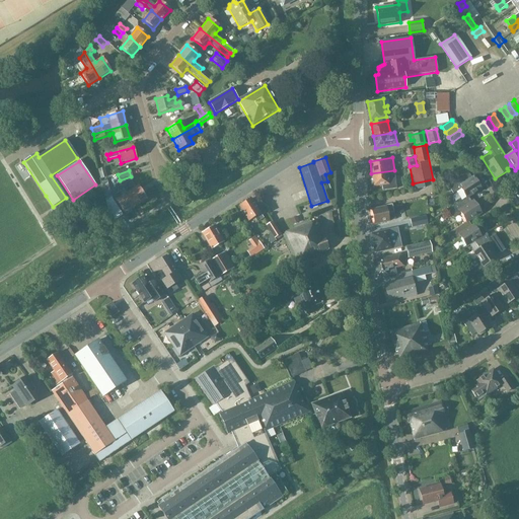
[(396,189),(394,170),(371,173),(373,187),(382,186),(382,191),(396,189)]
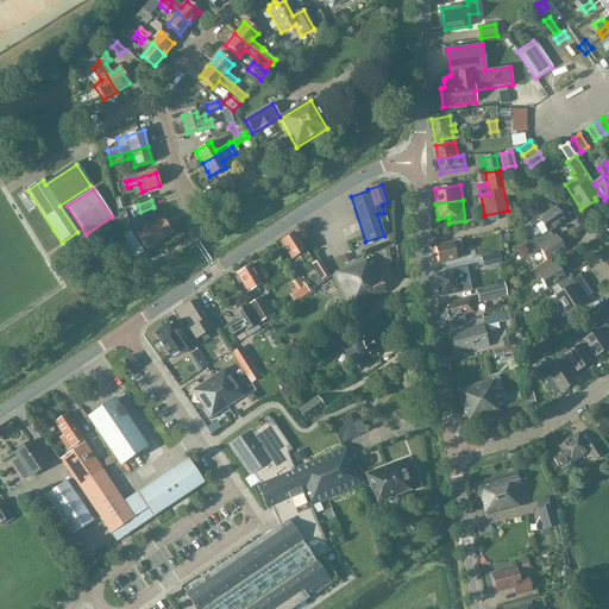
[(519,212),(526,207),(521,202),(515,207),(519,212)]
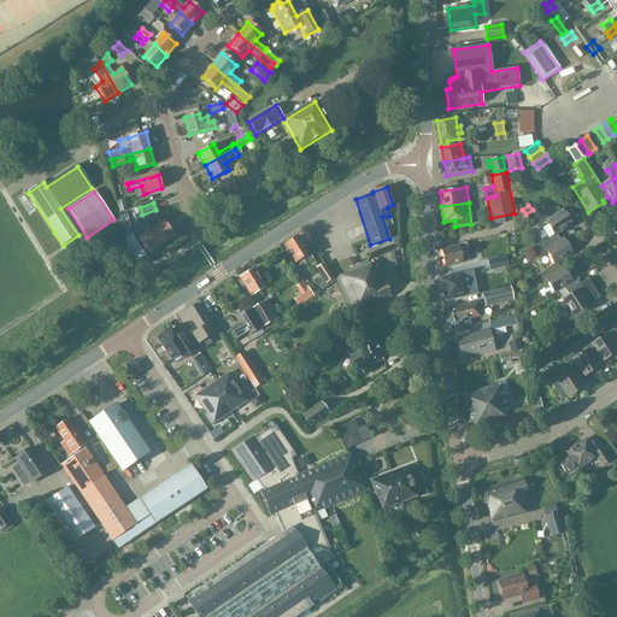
[(546,224),(554,235),(557,234),(571,224),(562,210),(559,211),(556,205),(532,221),(538,230),(546,224)]
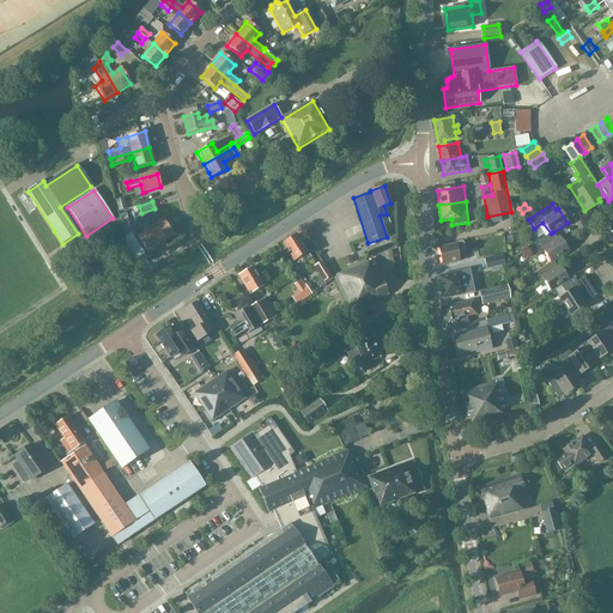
[(149,216),(144,219),(161,244),(174,236),(163,220),(156,225),(149,216)]
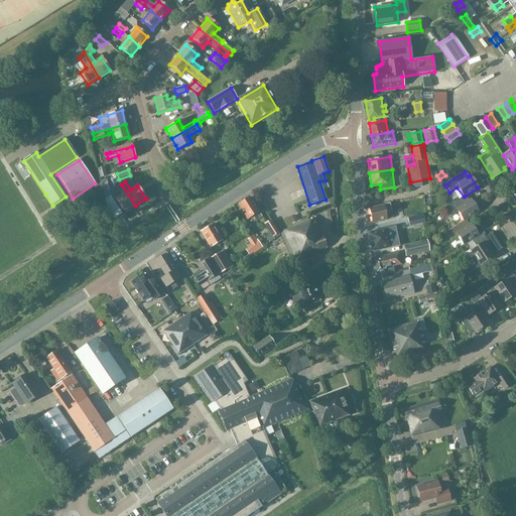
[(417,186),(415,181),(406,183),(407,189),(417,186)]
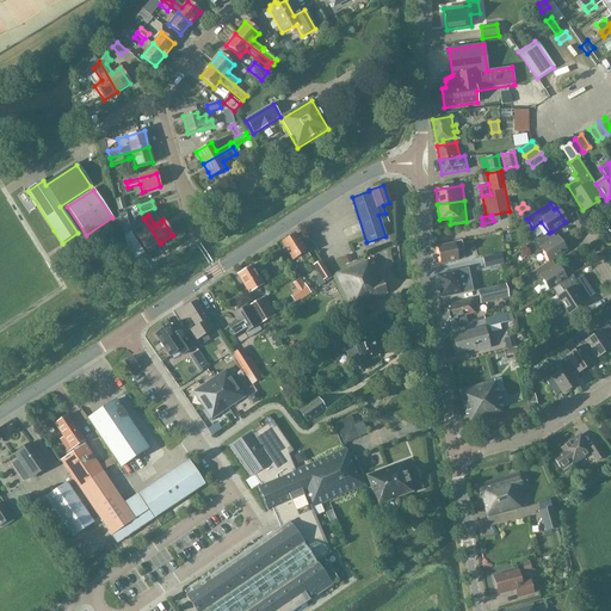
[(160,244),(143,218),(139,222),(144,232),(136,238),(147,252),(160,244)]
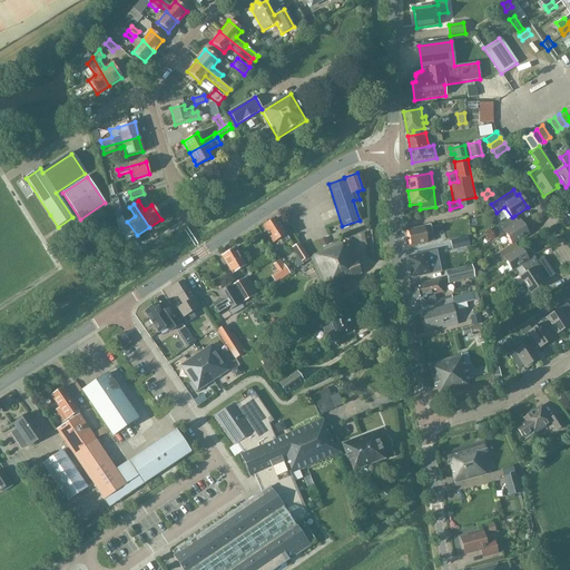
[(282,244),(291,238),(277,216),(262,226),(273,244),(278,239),(282,244)]
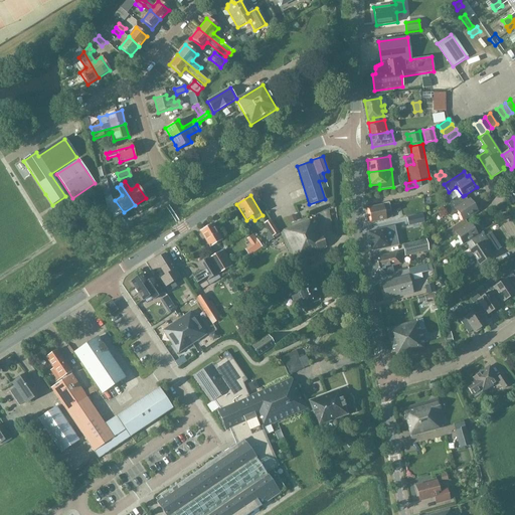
[(468,200),(465,195),(463,196),(444,208),(449,216),(457,211),(462,220),(464,219),(477,211),(470,199),(468,200)]
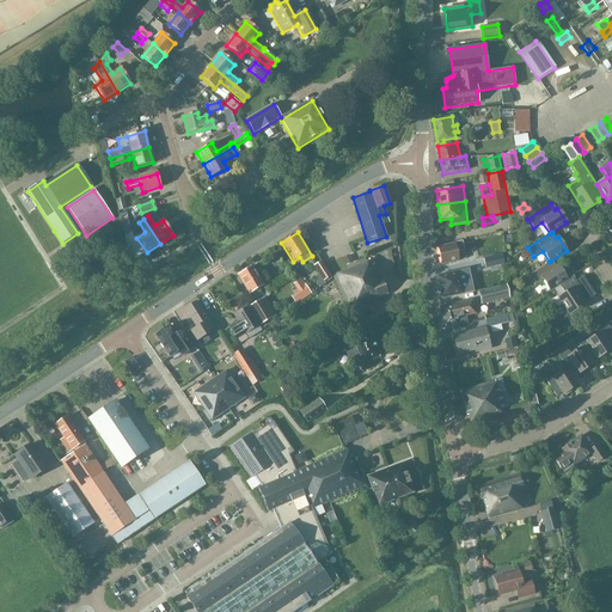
[(457,252),(463,251),(461,243),(438,248),(441,265),(459,262),(457,252)]
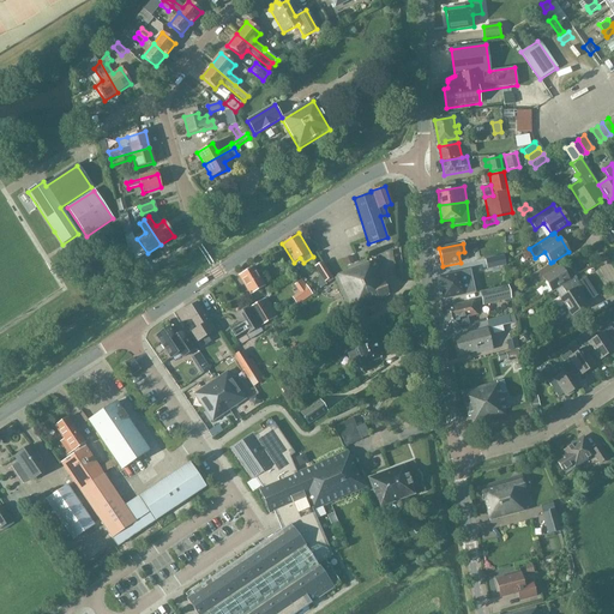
[(476,252),(475,244),(465,245),(467,253),(476,252)]
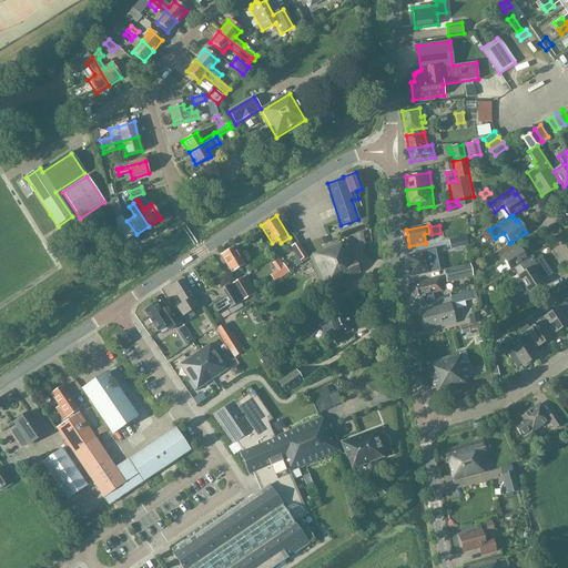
[(315,245),(325,241),(322,233),(312,237),(315,245)]
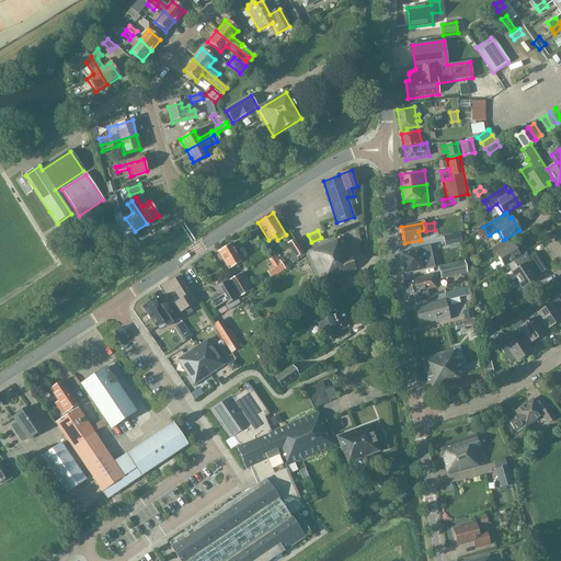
[(445,245),(461,242),(460,233),(445,237),(443,238),(444,244),(445,245)]
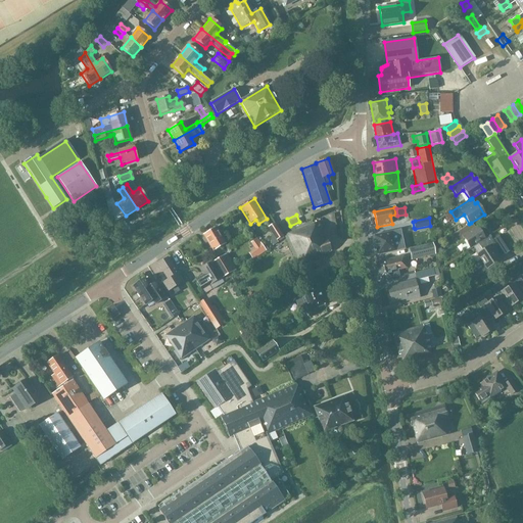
[(474,228),(471,223),(469,224),(450,236),(456,243),(463,239),(469,248),(481,240),(484,239),(476,227),(474,228)]
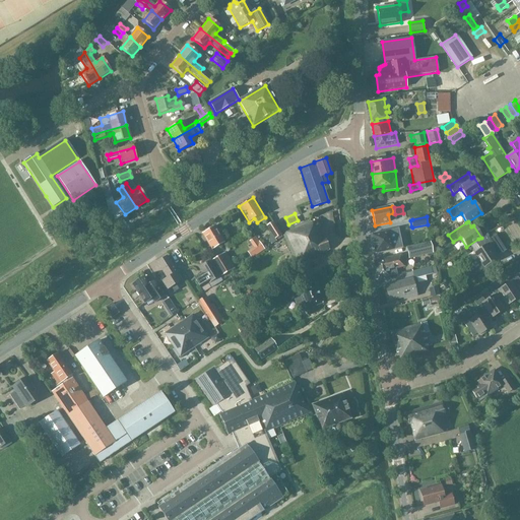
[(296,265),(329,251),(325,238),(321,239),(317,228),(315,229),(313,222),(282,235),(296,265)]
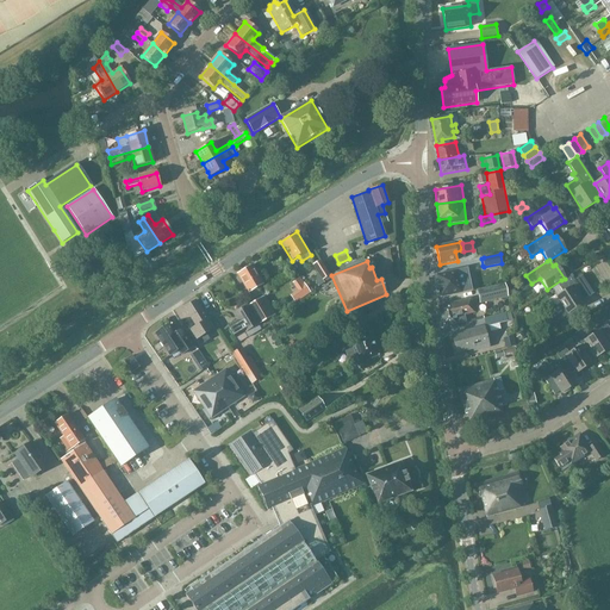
[(322,282),(329,278),(318,262),(311,266),(322,282)]
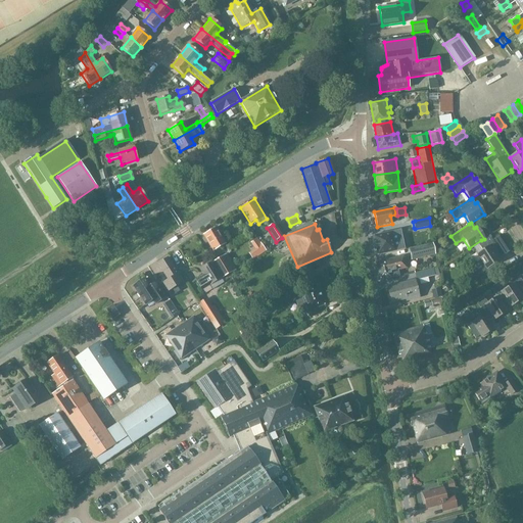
[(215,229),(204,235),(217,256),(223,252),(220,247),(225,244),(215,229)]
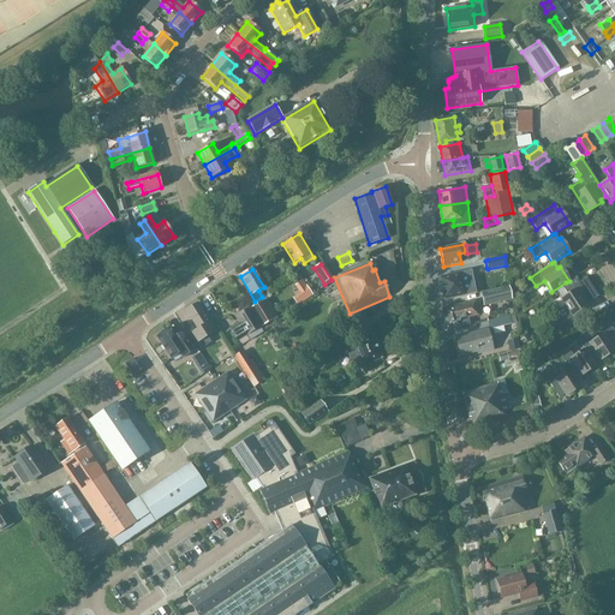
[(467,270),(439,276),(442,299),(475,293),(470,272),(470,270),(467,270)]
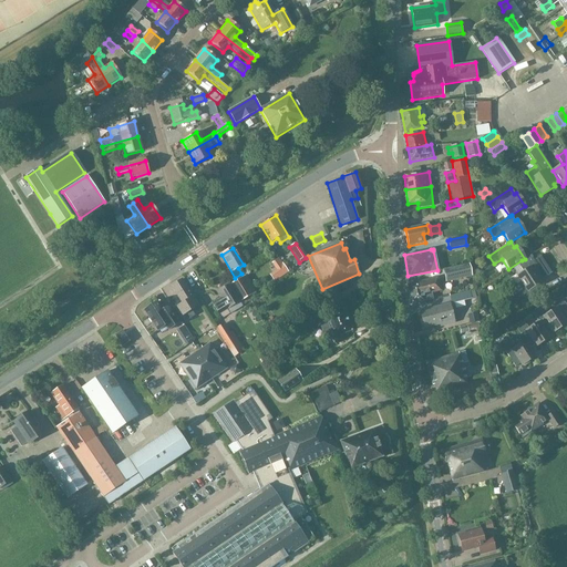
[(523,271),(517,276),(527,291),(540,282),(539,281),(552,272),(540,256),(534,260),(531,255),(525,259),(522,260),(518,264),(523,271)]
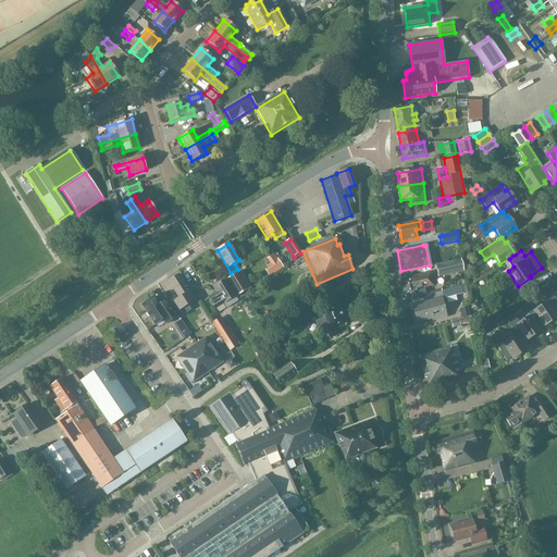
[(460,260),(435,265),(437,277),(463,271),(460,260)]
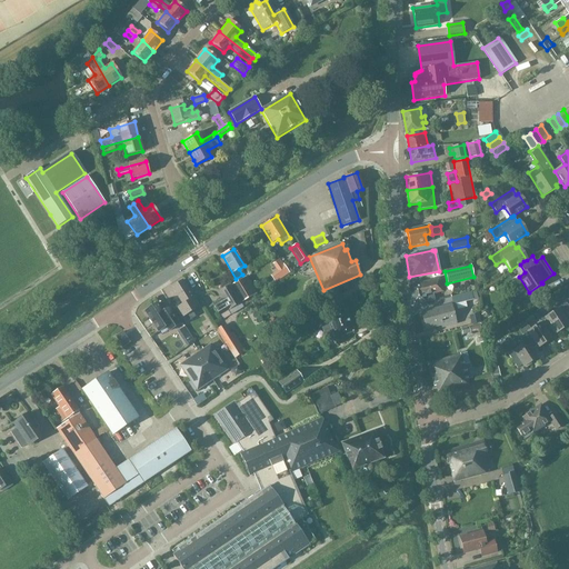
[(286,268),(273,277),(277,282),(289,272),(286,268)]
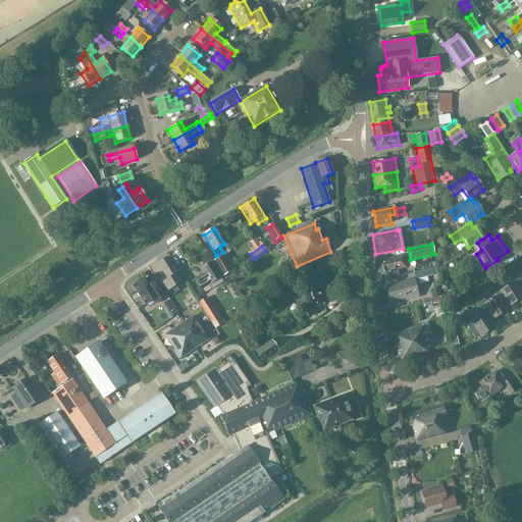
[(226,253),(213,261),(222,276),(236,269),(226,253)]
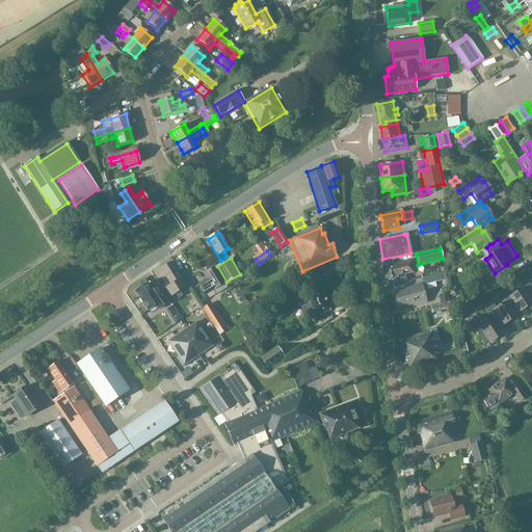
[(402,275),(411,272),(409,261),(381,267),(386,286),(403,282),(402,275)]
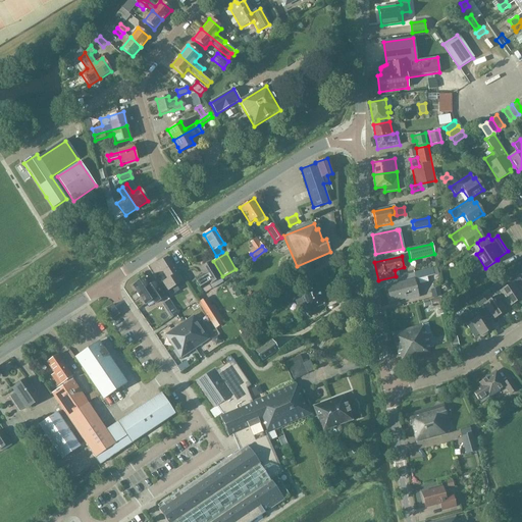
[(167,258),(157,264),(167,279),(162,283),(170,297),(178,291),(173,282),(180,278),(167,258)]
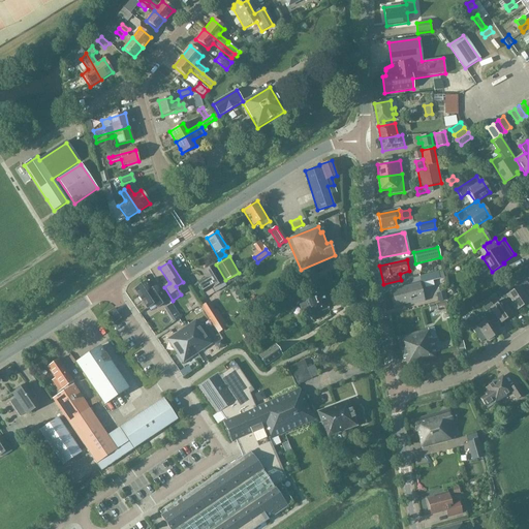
[(204,292),(223,280),(214,265),(203,272),(206,277),(197,282),(204,292)]
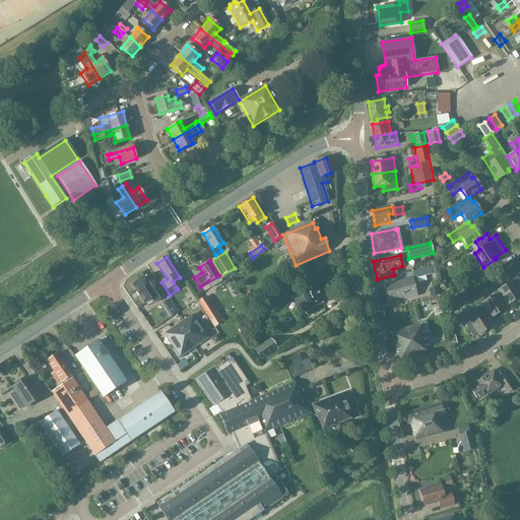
[(431,267),(429,268),(412,272),(414,279),(433,274),(431,267)]
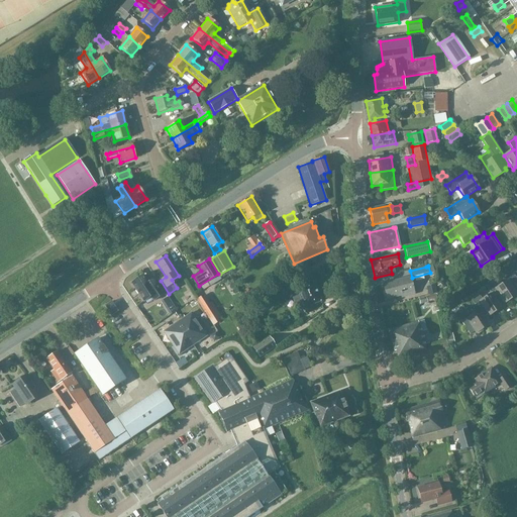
[(481,266),(475,269),(481,278),(487,274),(481,266)]
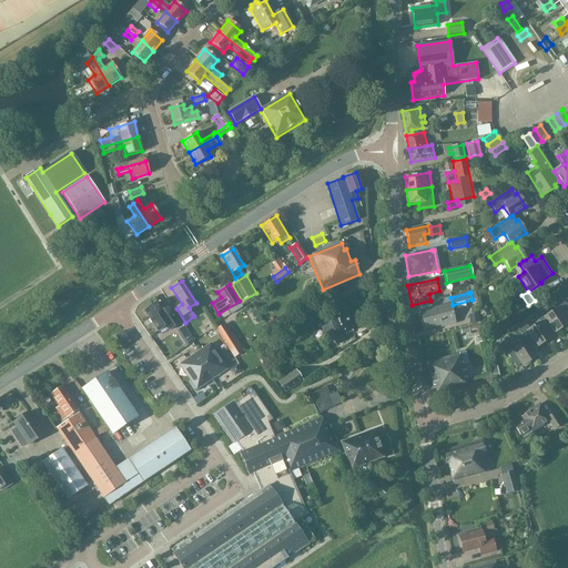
[(169,331),(180,324),(169,307),(162,311),(156,303),(144,312),(158,332),(165,326),(169,331)]
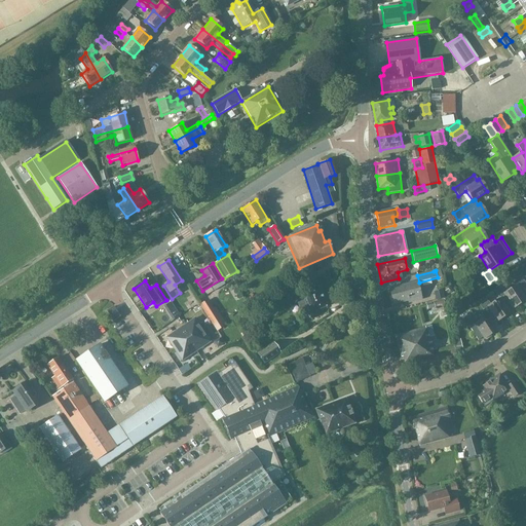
[(525,284),(524,282),(516,287),(525,300),(525,301),(525,284)]
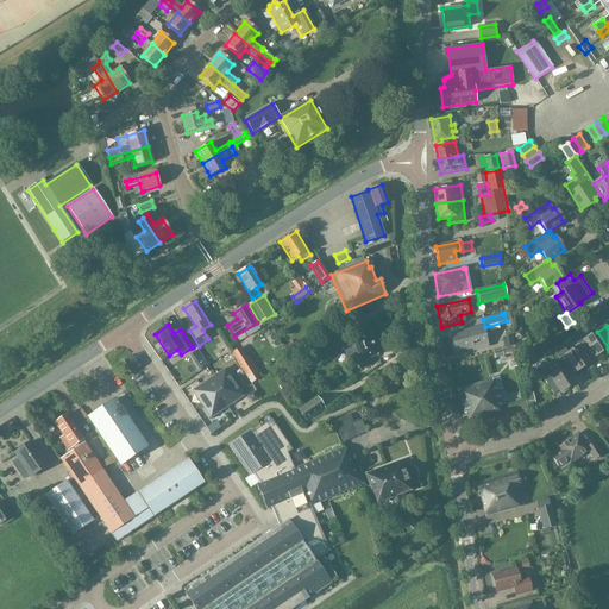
[(477,350),(488,347),(482,327),(450,336),(454,353),(476,347),(477,350)]
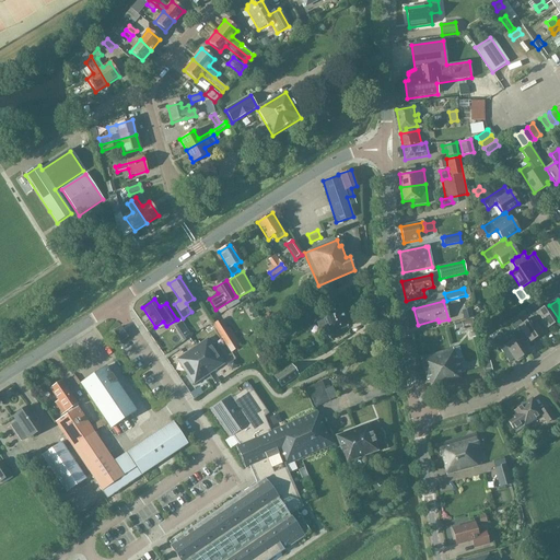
[(525,308),(532,318),(539,330),(545,327),(546,328),(559,319),(549,305),(549,304),(539,311),(534,303),(525,308)]
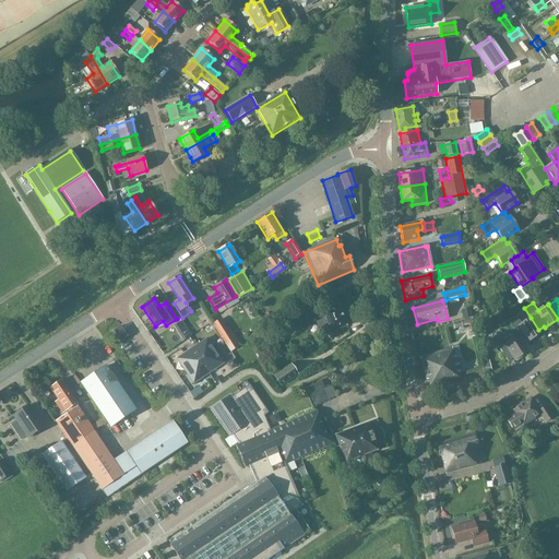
[(310,320),(321,316),(322,320),(316,322),(321,336),(347,325),(339,304),(319,311),(319,309),(309,313),(300,320),(302,325),(310,320)]
